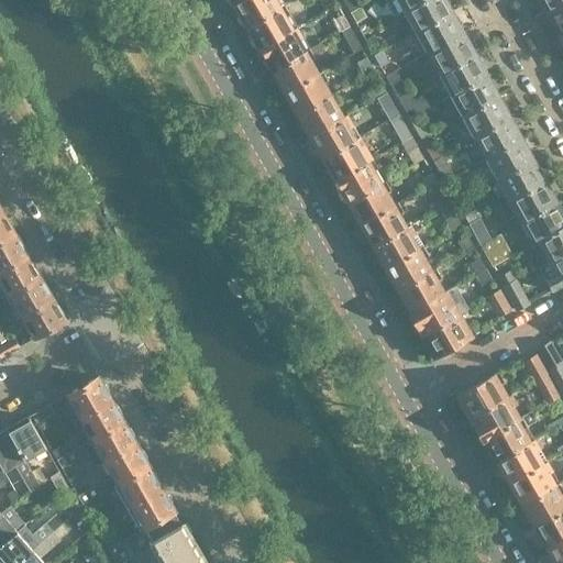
[(240,0),(233,4),(239,13),(238,18),(241,23),(245,24),(246,26),(282,7),(277,0),(240,0)]
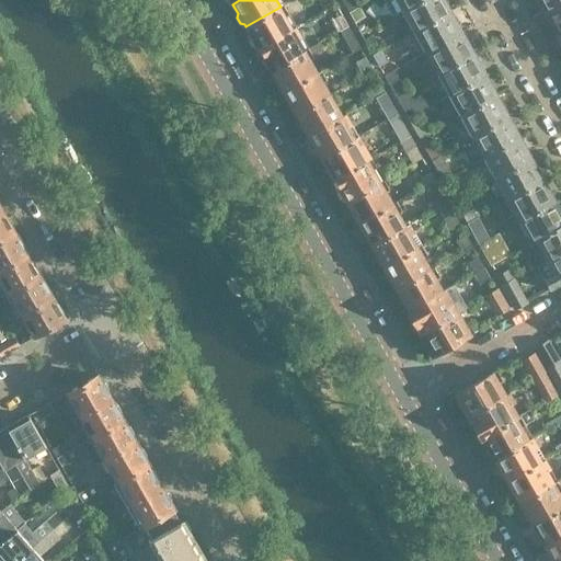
[(340,0),(347,12),(348,12),(358,7),(355,0),(340,0)]
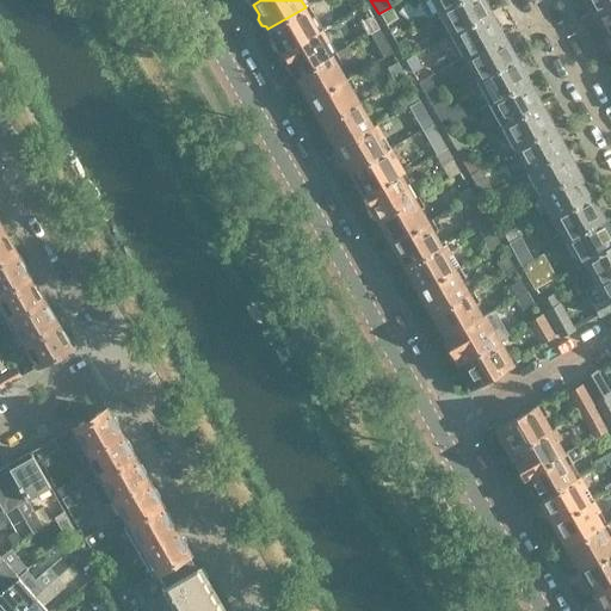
[(417,0),(418,2),(426,18),(437,12),(457,0),(417,0)]
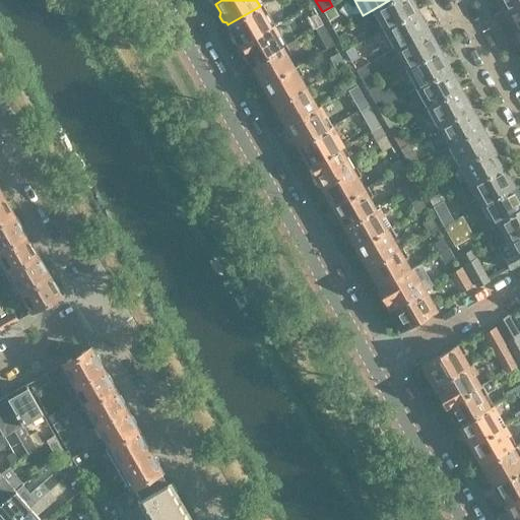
[(408,0),(389,0),(372,10),(382,29),(415,11),(414,9),(415,6),(412,0),(409,0),(408,0)]
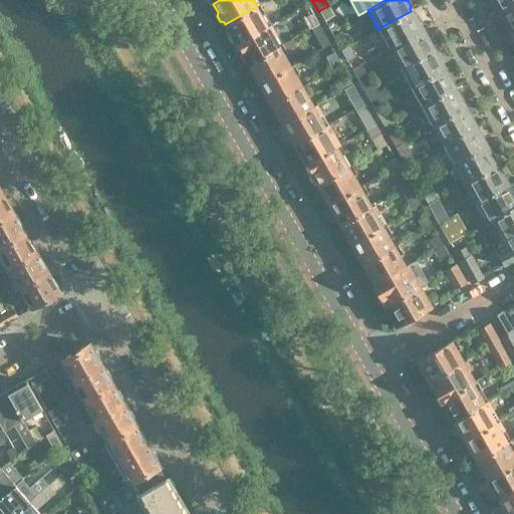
[(513,0),(493,0),(494,1),(493,3),(496,9),(499,9),(500,12),(513,3),(513,0)]
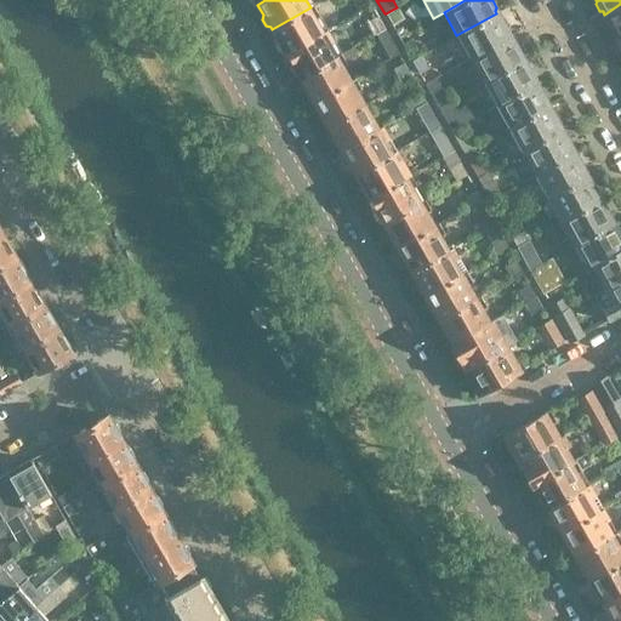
[(620,4),(604,15),(609,24),(608,27),(613,34),(615,34),(617,38),(620,35),(620,4)]
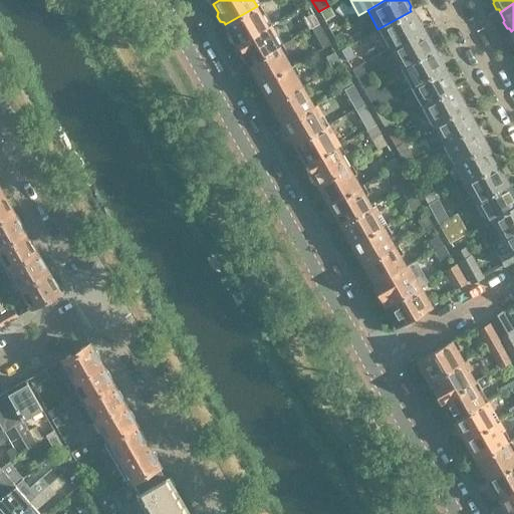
[(257,6),(225,24),(229,32),(228,35),(232,42),(235,42),(236,44),(268,26),(271,25),(259,5),(257,6)]
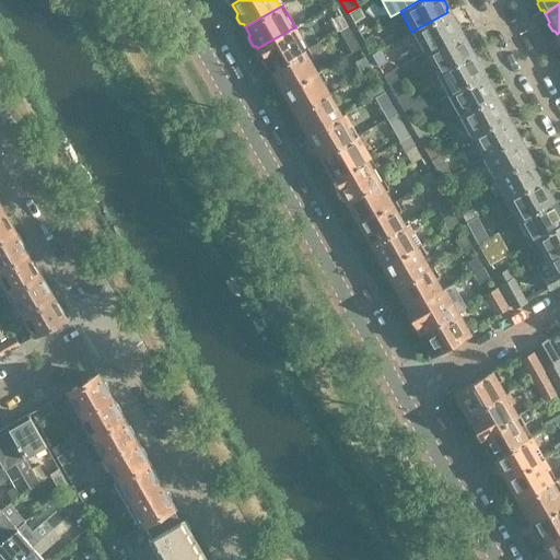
[(358,7),(348,12),(353,22),(364,16),(358,7)]
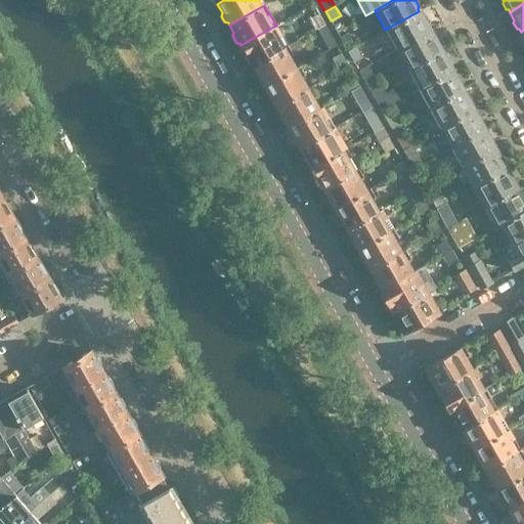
[(419,11),(385,30),(396,49),(429,31),(428,29),(429,26),(426,19),(423,19),(419,11)]
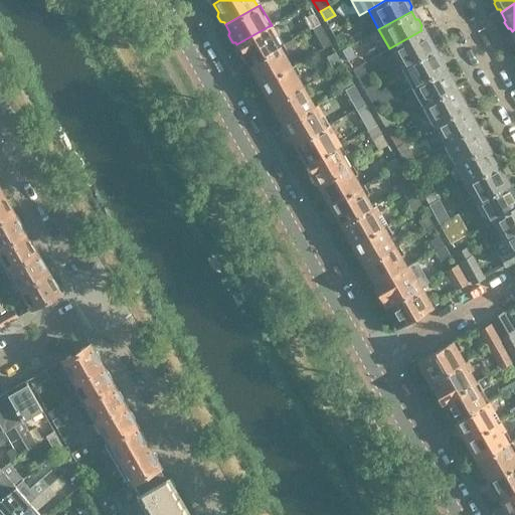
[(312,29),(319,24),(313,13),(303,19),(310,30),(312,29)]
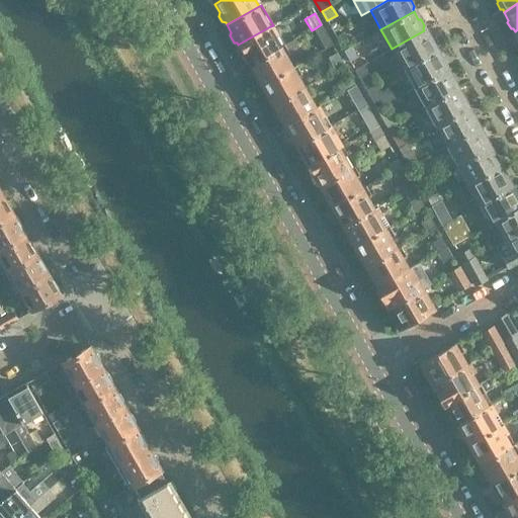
[(325,49),(332,45),(321,24),(314,29),(325,49)]
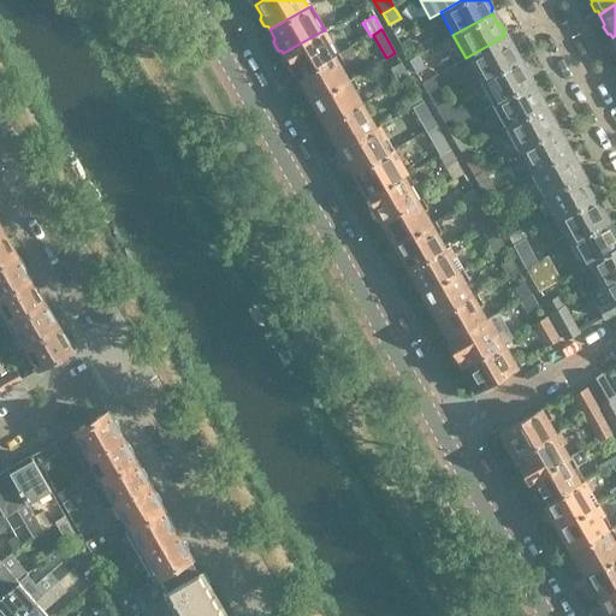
[(321,31),(283,53),(289,63),(288,66),(292,73),(296,75),(297,78),(336,57),(338,54),(325,30),(321,31)]
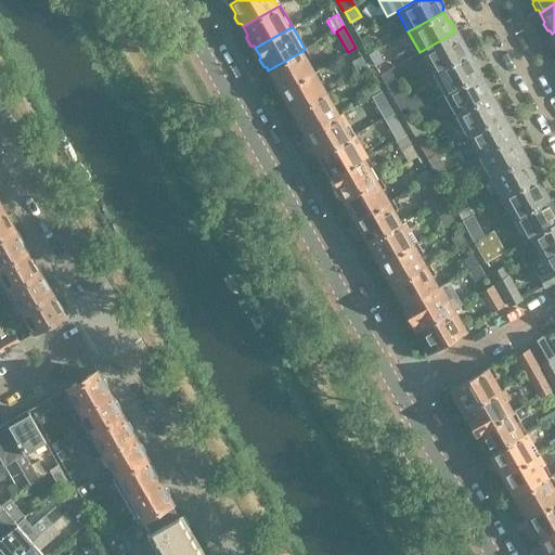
[(454,33),(420,52),(430,73),(466,53),(465,52),(467,50),(463,43),(460,42),(454,33)]
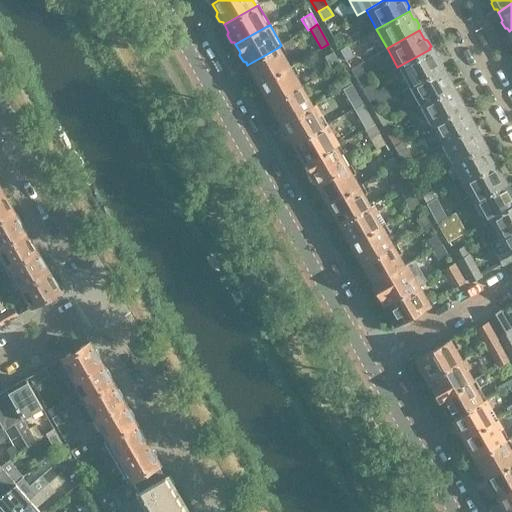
[(331,36),(339,50),(346,46),(338,32),(331,36)]
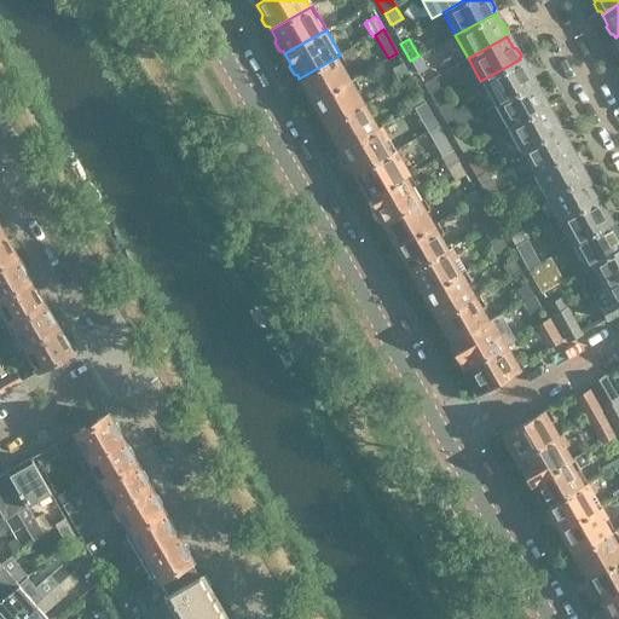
[(337,57),(299,79),(304,87),(304,92),(307,99),(311,100),(312,102),(351,79),(343,68),(356,61),(350,50),(340,55),(337,57)]
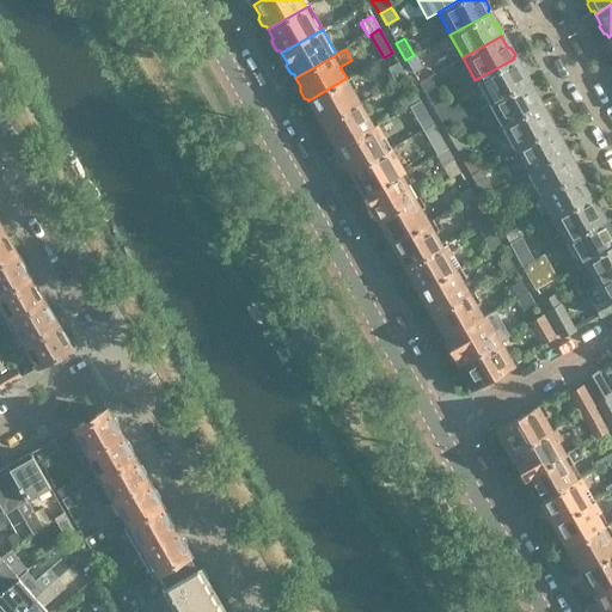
[(414,55),(405,60),(418,84),(427,79),(414,55)]
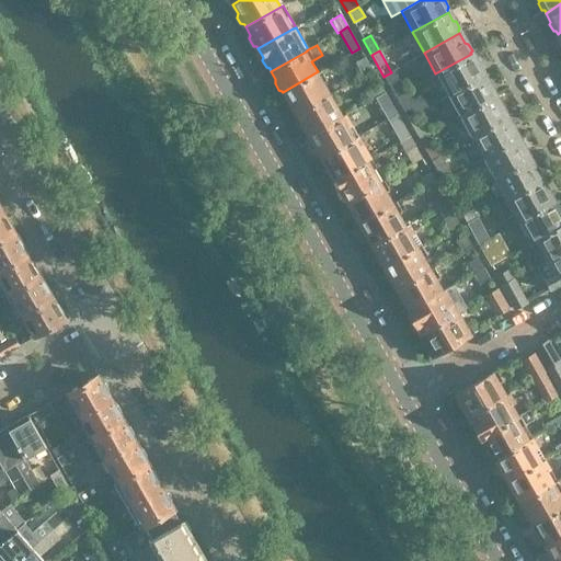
[(471,54),(435,73),(447,95),(482,76),(478,66),(479,64),(476,57),(472,56),(471,54)]
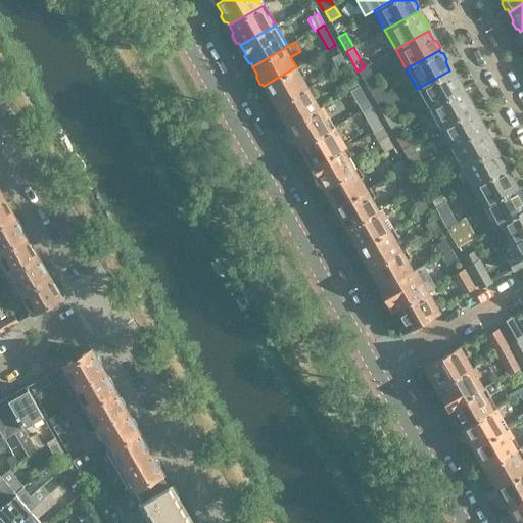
[(338,70),(347,65),(339,52),(331,57),(338,70)]
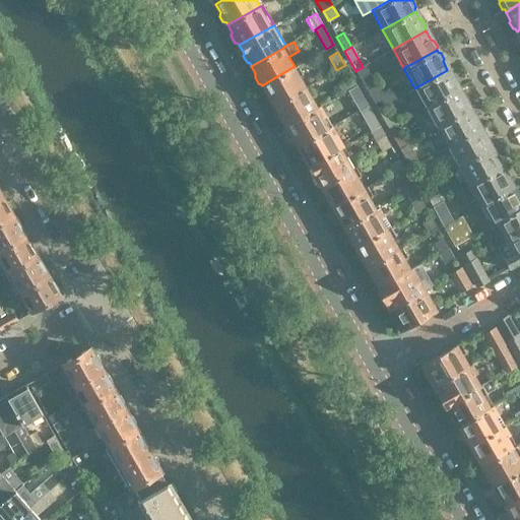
[(297,65),(295,66),(262,85),(267,93),(266,98),(269,104),(273,105),(274,106),(307,87),(300,75),(302,74),(297,65)]
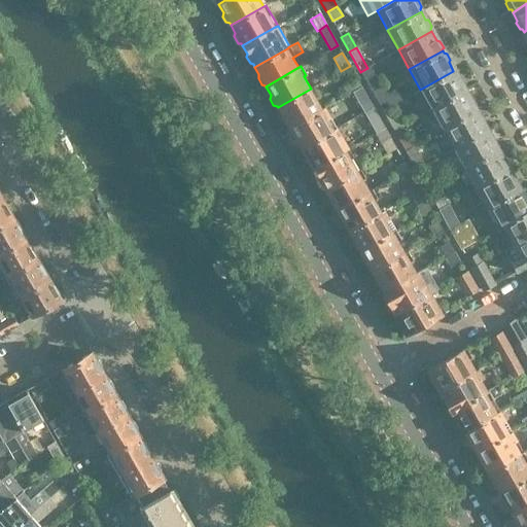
[(381,85),(371,66),(367,68),(360,72),(372,92),(381,85)]
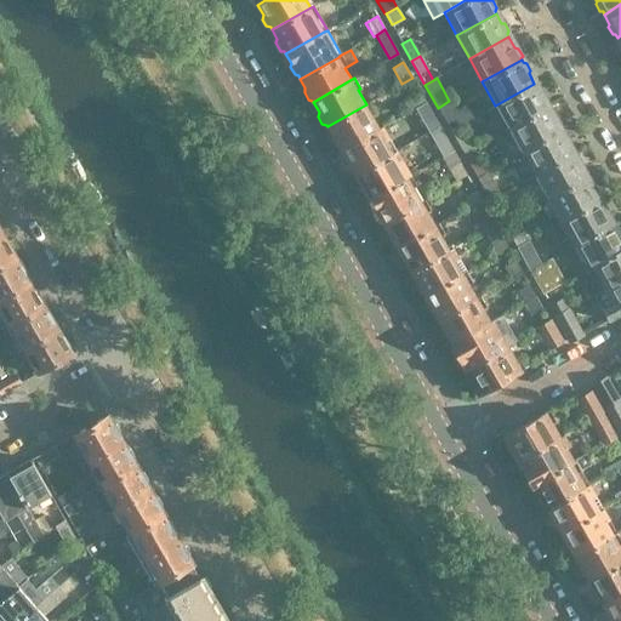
[(534,84),(495,106),(507,129),(547,107),(541,96),(542,92),(540,86),(535,85),(534,84)]
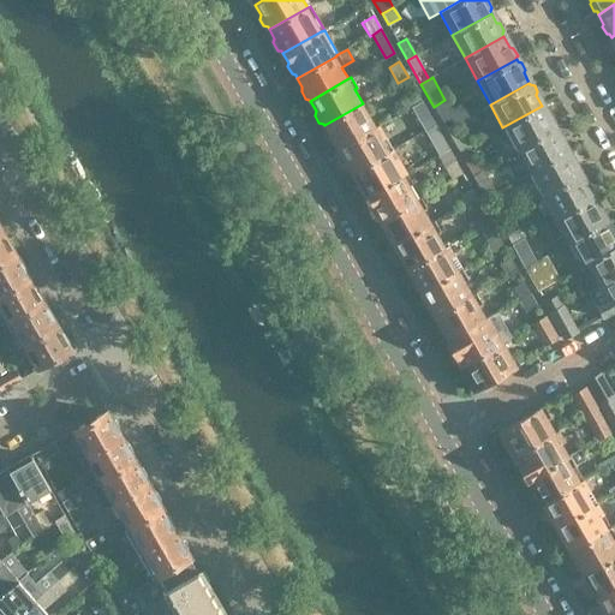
[(410,107),(422,101),(417,93),(400,102),(405,111),(410,107)]
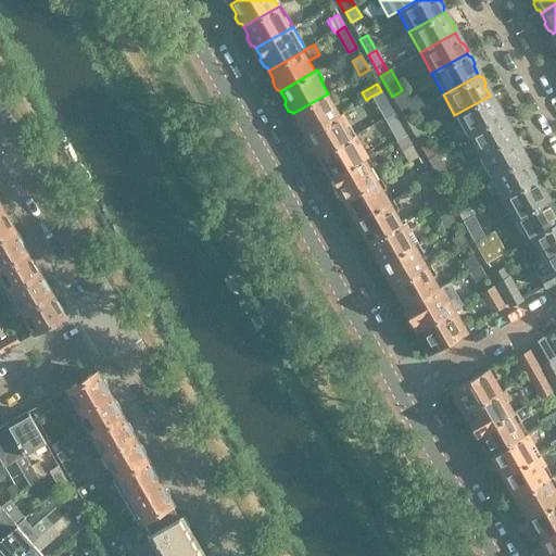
[(392,97),(391,97),(399,109),(403,117),(412,113),(414,111),(402,90),(392,97)]
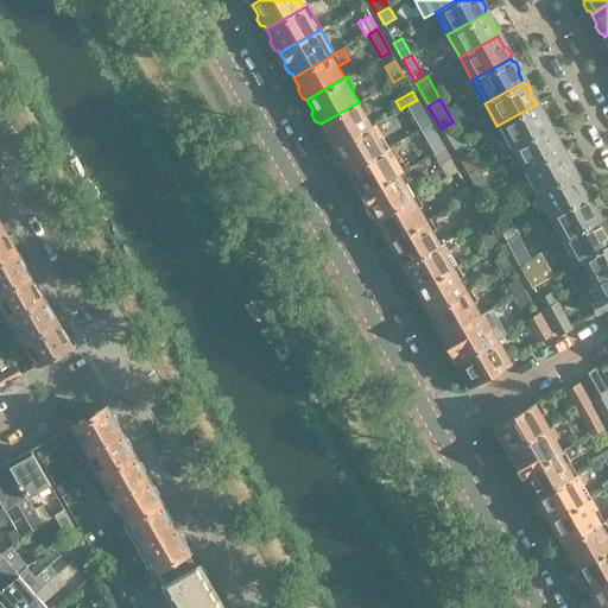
[(419,131),(431,125),(417,100),(405,106),(419,131)]
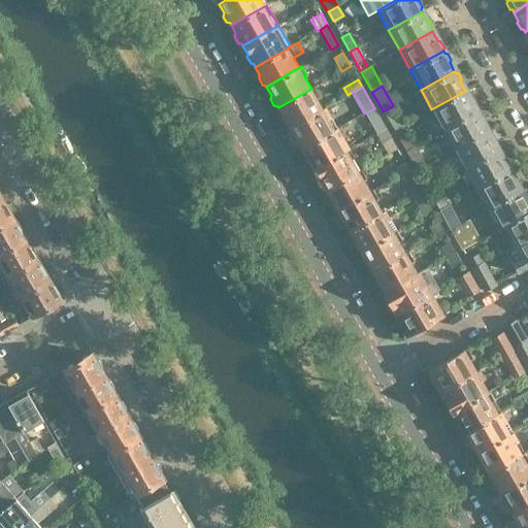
[(314,88),(311,89),(278,107),(283,116),(282,119),(286,126),(289,126),(290,128),(323,108),(316,96),(318,96),(314,88)]
